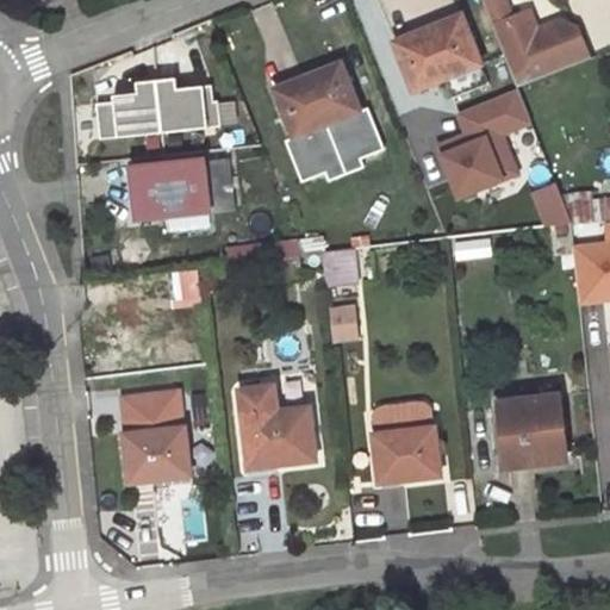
[(504,0),(483,0),(493,24),(511,18),(504,0)]
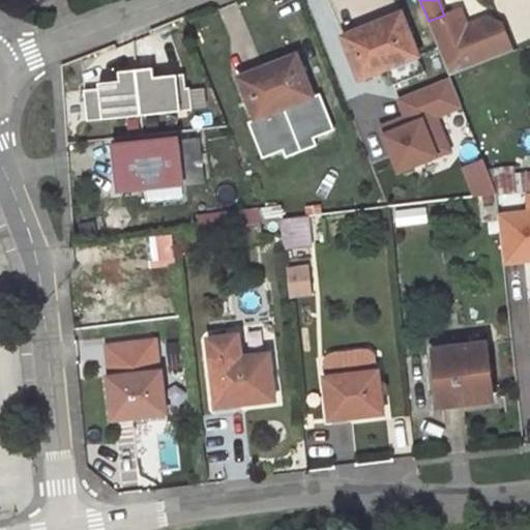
[(444,16),(429,21),(449,75),(513,52),(503,25),(476,34),(474,27),(467,27),(467,26),(461,9),(444,16)]
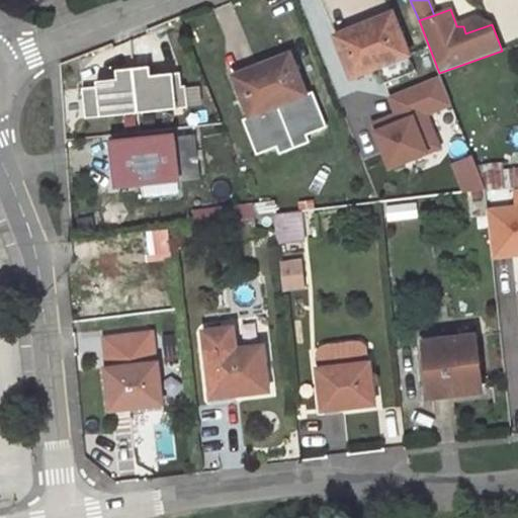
[(366,28),(395,17),(393,13),(364,24),(366,28)]
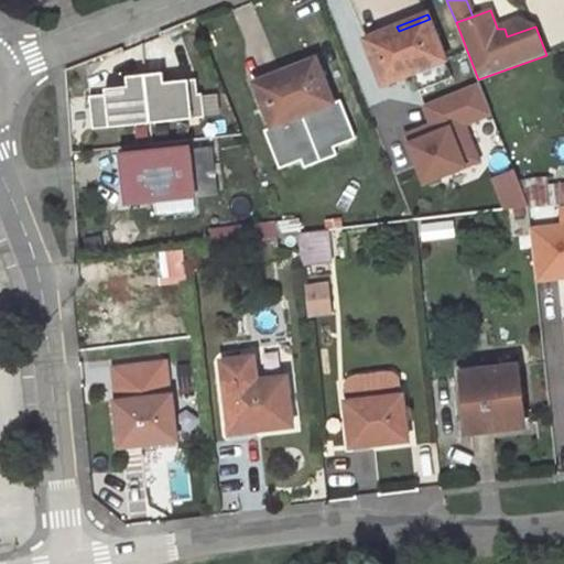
[(397,26),(365,39),(382,84),(412,72),(419,90),(453,77),(430,19),(399,31),(397,26)]
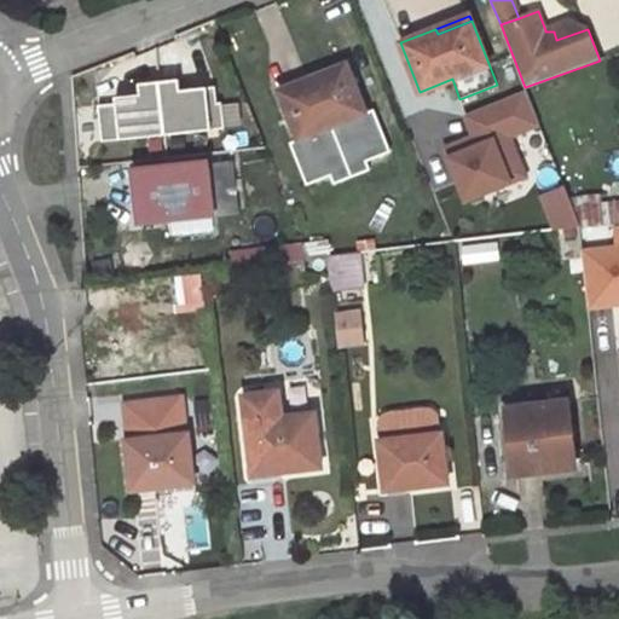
[(556,40),(588,29),(586,27),(568,22),(545,30),(545,32),(554,32),(556,40)]
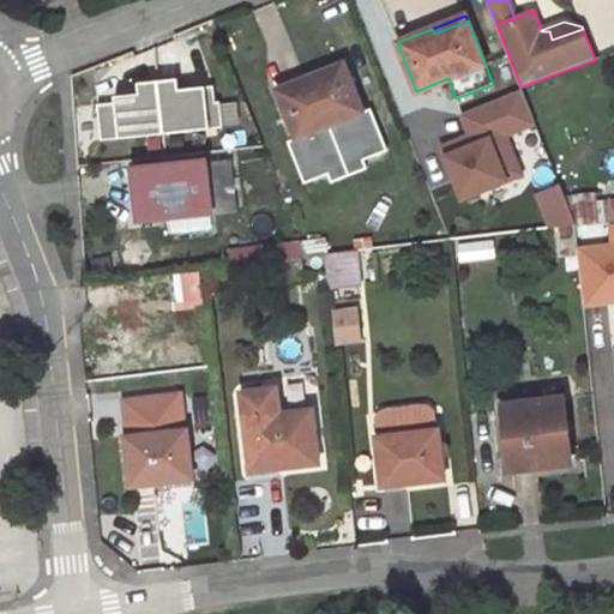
[(313,83),(345,68),(343,64),(311,77),(313,83)]
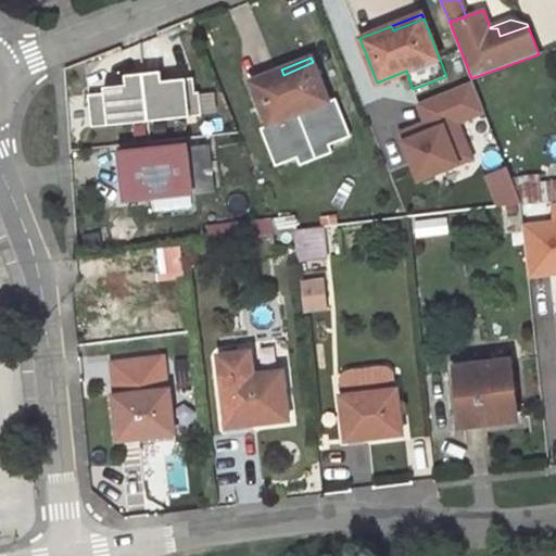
[(328,101),(313,62),(283,75),(281,70),(251,81),(268,125),(328,101)]
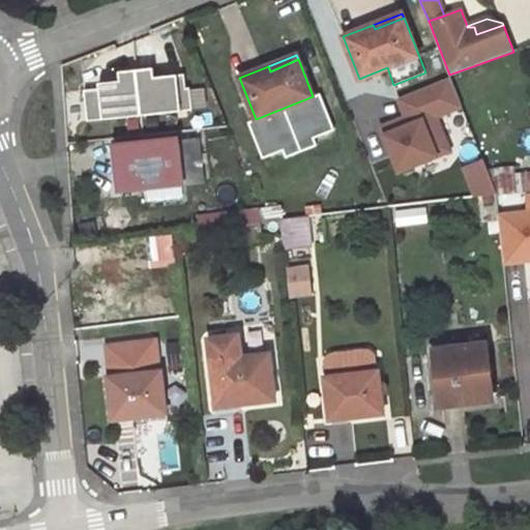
[(136,69),(141,116),(193,110),(189,88),(186,88),(184,75),(154,78),(153,68),(136,69)]
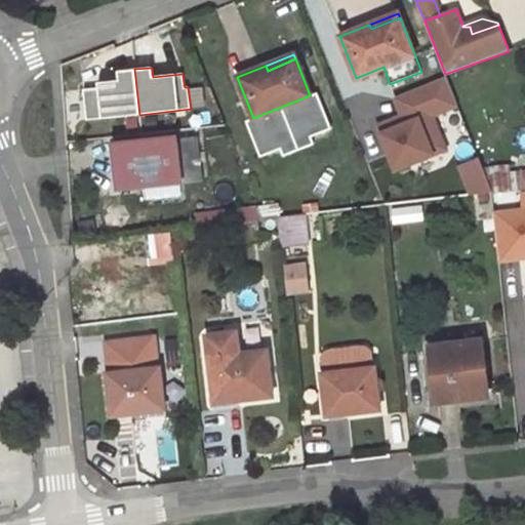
[(86,120),(139,115),(134,69),(118,71),(119,80),(98,83),(98,88),(83,89),(86,120)]
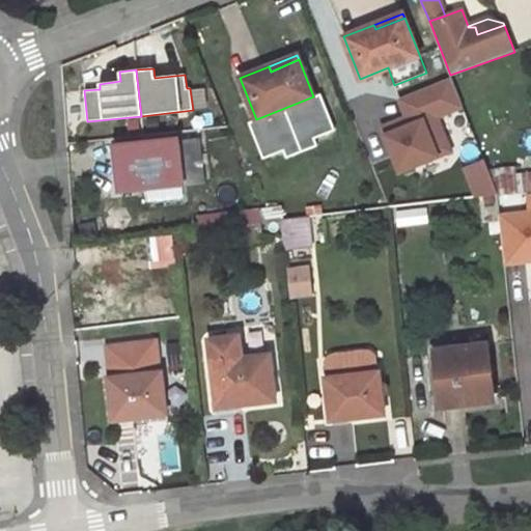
[(408,95),(415,114),(408,117),(384,127),(401,170),(450,150),(436,116),(463,106),(451,78),(408,95)]
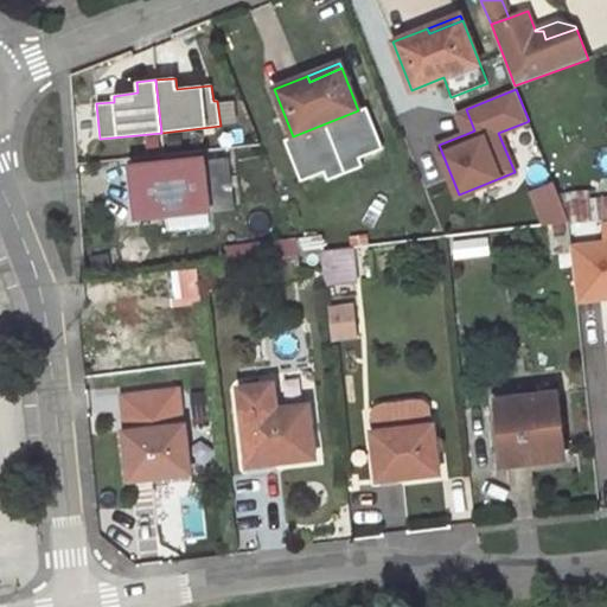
[(474,131),(466,109),(458,113),(466,134),(474,131)]
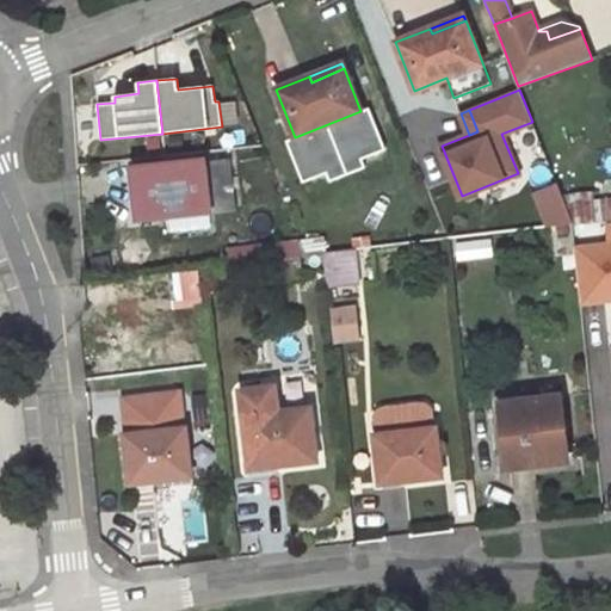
[(235,209),(229,158),(205,160),(210,210),(235,209)]
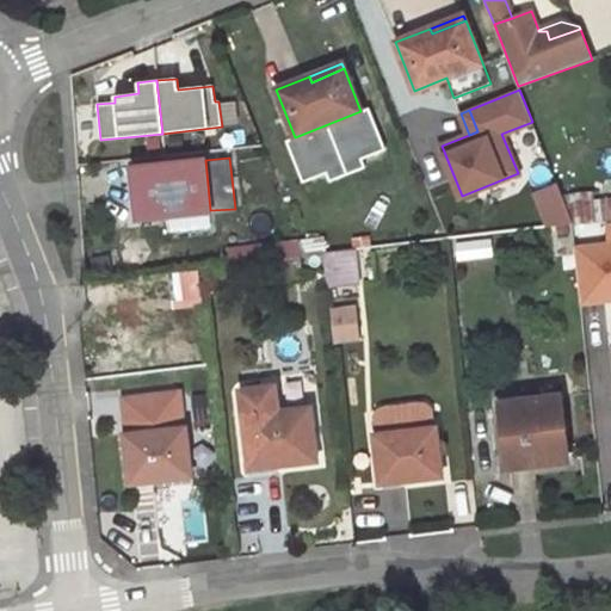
[(210,210),(205,160),(136,167),(139,189),(135,190),(137,217),(210,210)]
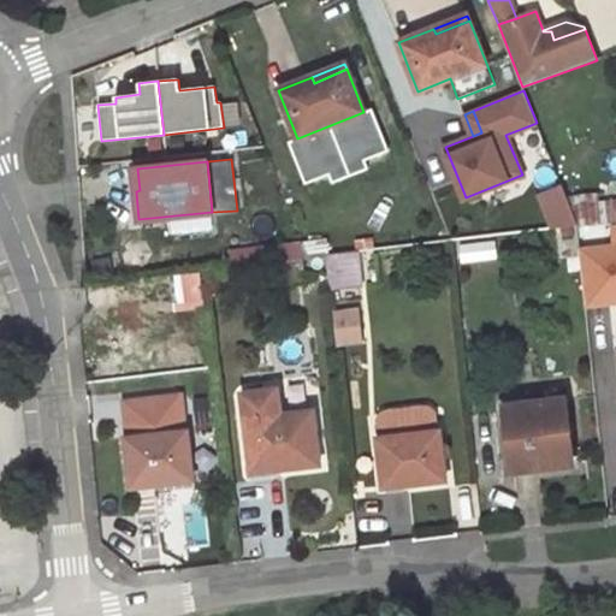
[(554,229),(576,226),(569,208),(566,197),(561,184),(539,193),(554,229)]
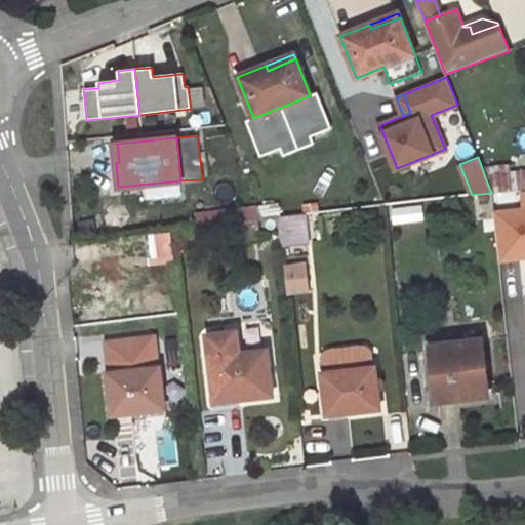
[(509,174),(508,165),(482,168),(485,177),(502,175),(509,174)]
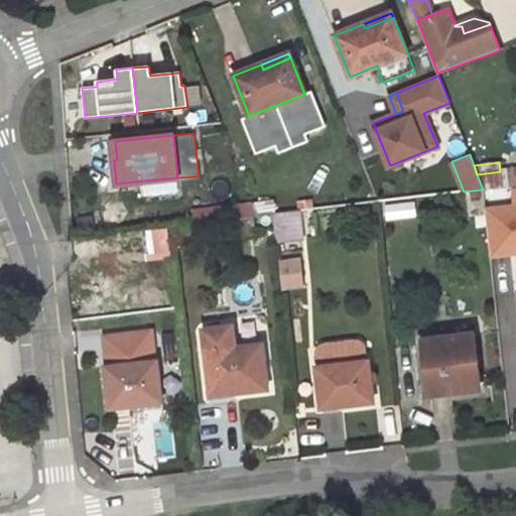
[(515,185),(515,169),(500,171),(494,172),(500,188),(515,185)]
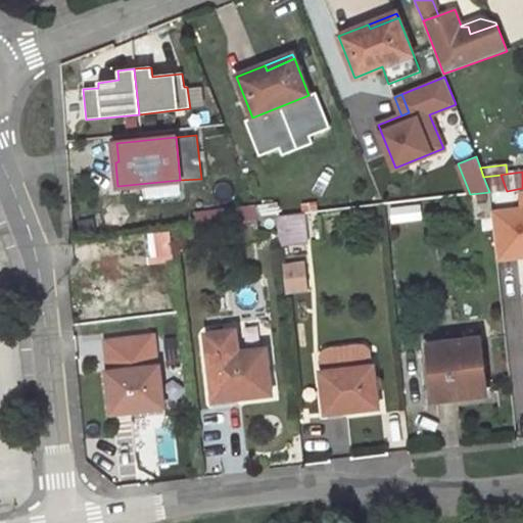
[(501,175),(483,177),(489,192),(489,193),(506,191),(507,191),(501,175)]
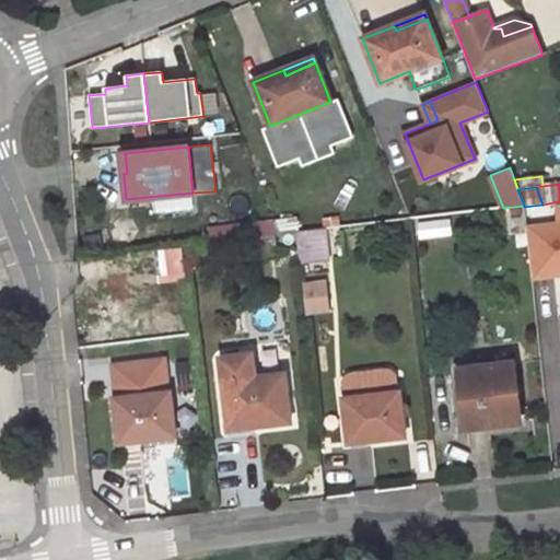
[(413,222),(416,238),(447,236),(445,219),(413,222)]
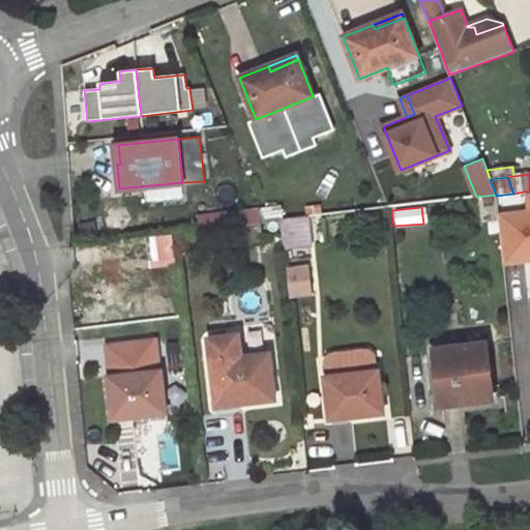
[(261,208),(227,212),(229,227),(258,223),(266,222),(261,208)]
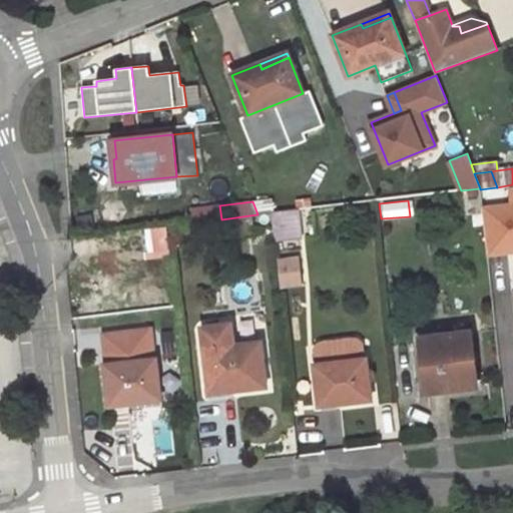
[(512,203),(487,206),(492,254),(512,251),(512,203)]
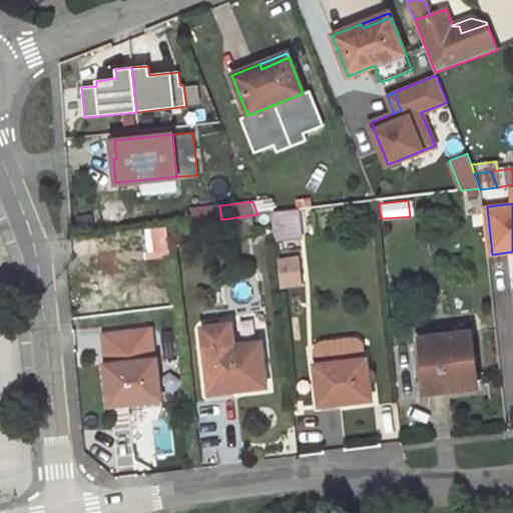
[(219,205),(189,209),(191,223),(209,220),(221,219),(219,205)]
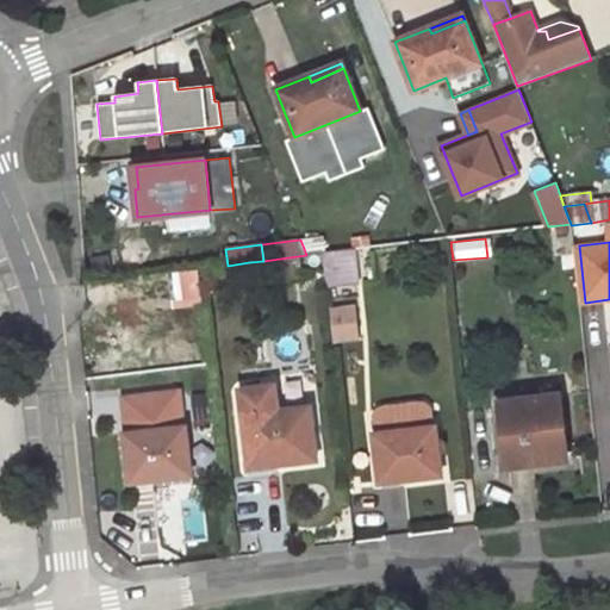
[(353,253),(323,256),(325,284),(355,280),(353,253)]
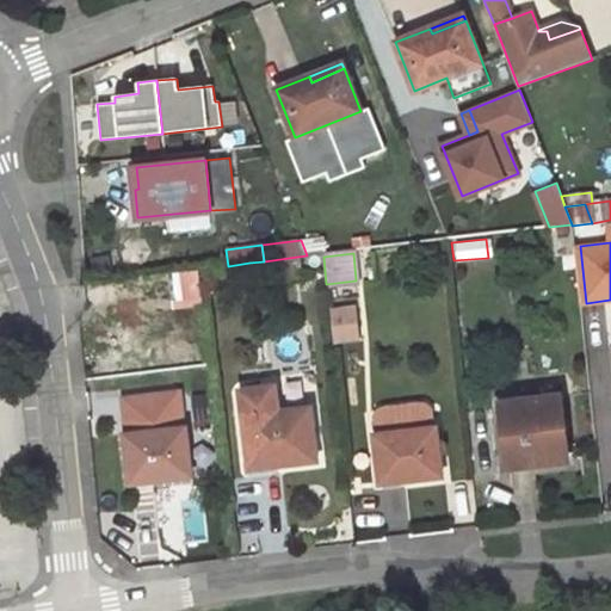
[(297,257),(264,261),(265,279),(300,276),(297,257)]
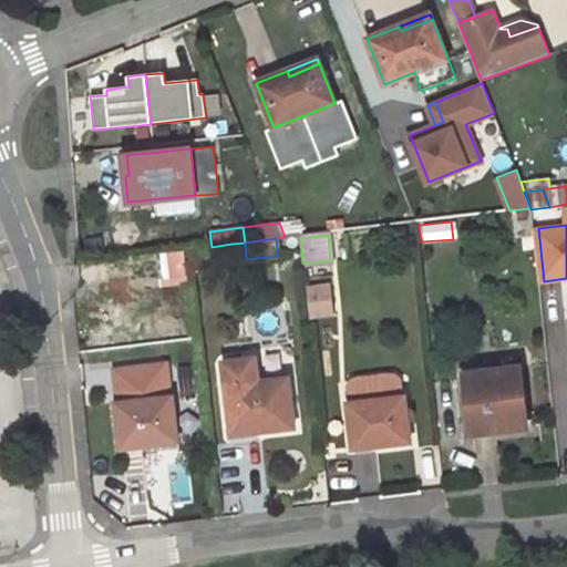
[(232,244),(212,247),(213,258),(233,255),(232,244)]
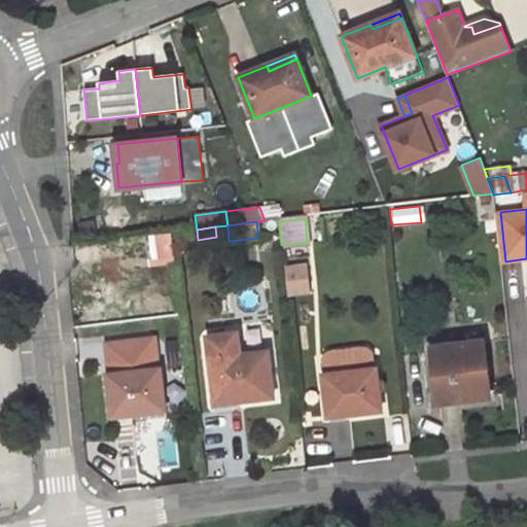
[(174,259),(171,233),(147,236),(148,248),(151,248),(152,256),(157,255),(159,260),(174,259)]
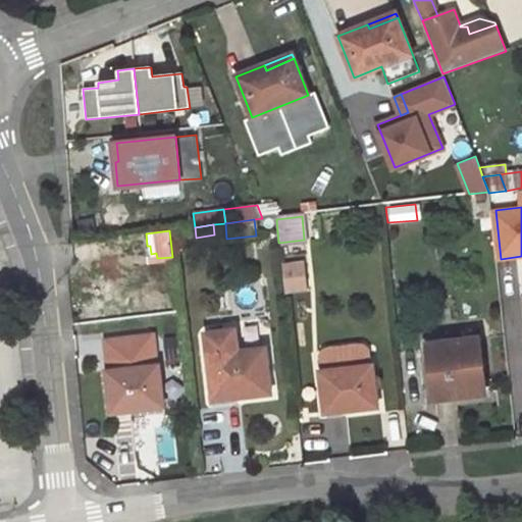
[(303,290),(300,263),(284,265),(288,292),(303,290)]
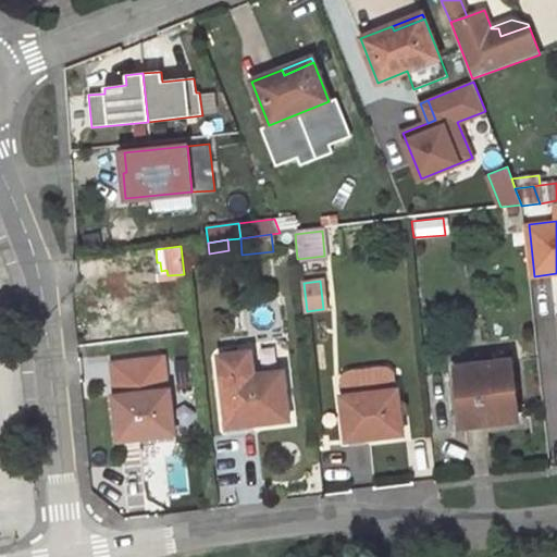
[(291,420),(284,371),(254,374),(251,351),(219,355),(227,423),(247,421),(247,425),(291,420)]
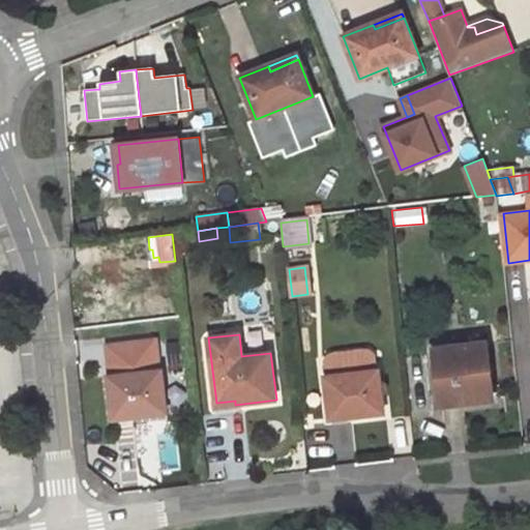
[(111,377),(157,371),(154,340),(114,345),(108,353),(111,377)]
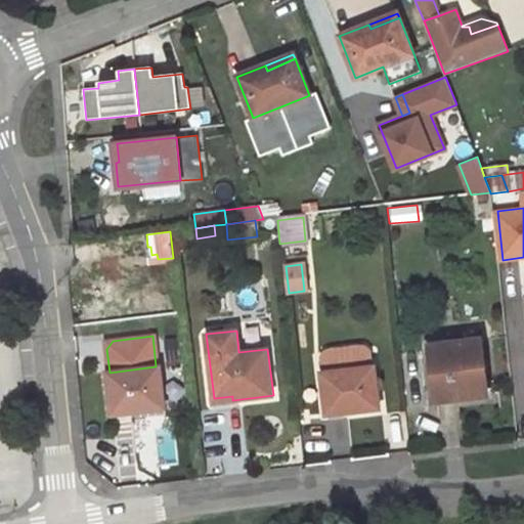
[(486,390),(480,339),(429,345),(436,401),(466,398),(465,392),(486,390)]
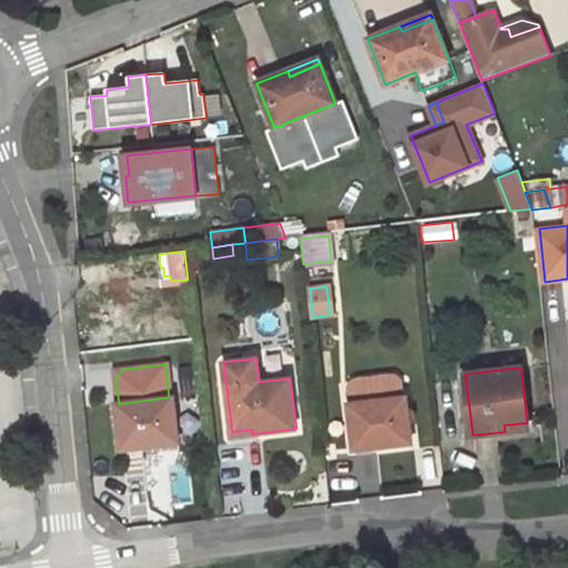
[(403,397),(401,381),(396,377),(389,376),(374,377),(358,379),(352,382),(348,387),(351,404),(403,397)]
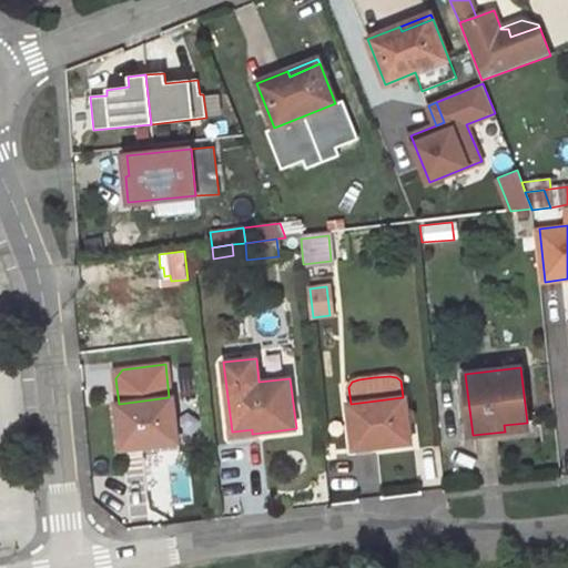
[(178,443),(172,397),(169,397),(119,404),(117,404),(121,445),(140,443),(140,447),(178,443)]
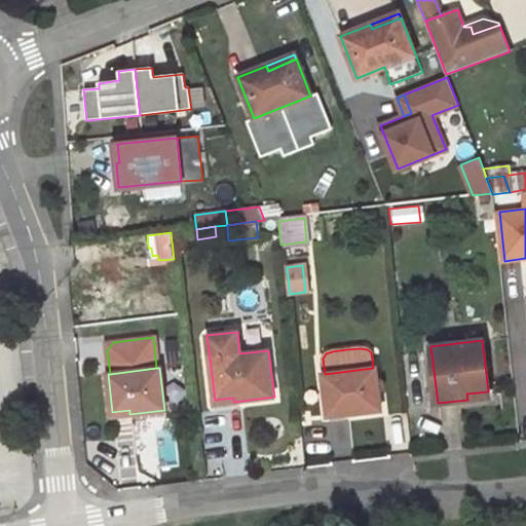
[(380,410),(375,368),(373,368),(325,374),(323,374),(327,414),(345,412),(345,414),(380,410)]
